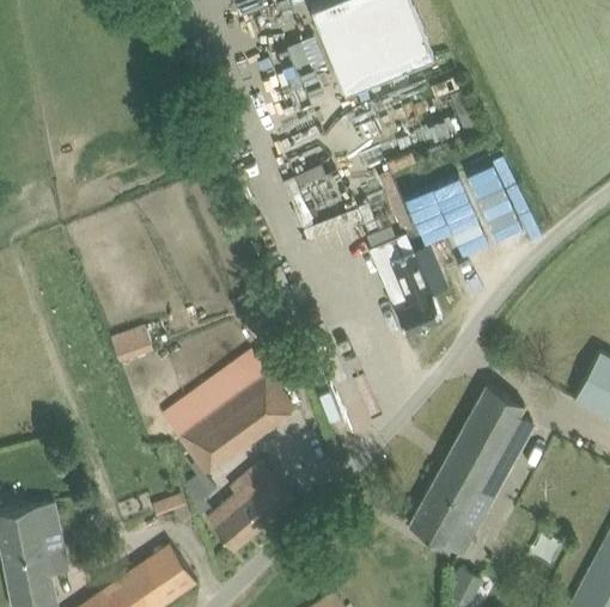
[(408,0),(330,0),(309,10),(343,93),(432,57),(408,0)]
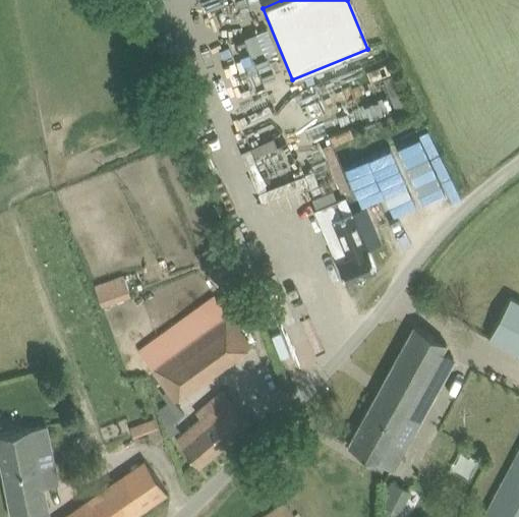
[(236,45),(242,61),(262,54),(255,38),(236,45)]
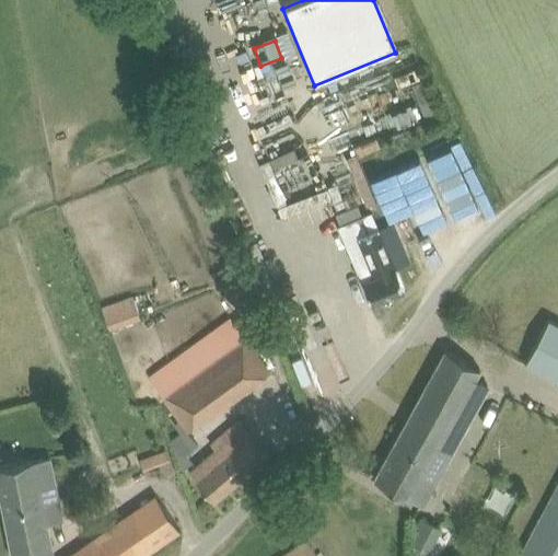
[(345,158),(362,210),(374,206),(358,153),(345,158)]
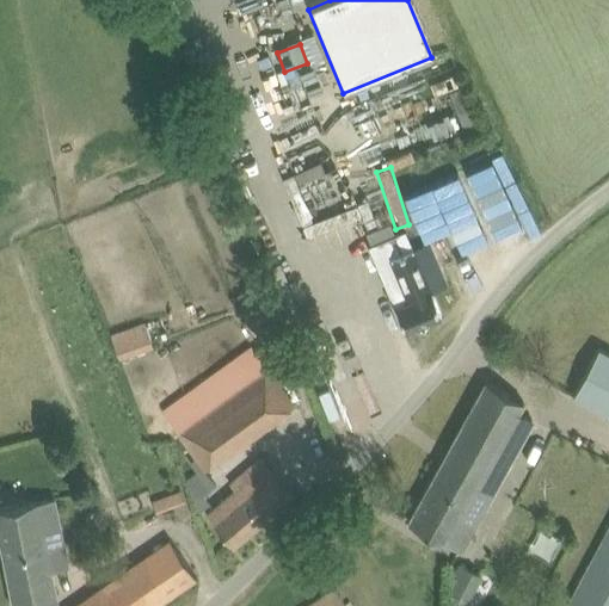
[(436,202),(451,226),(474,211),(459,187),(436,202)]
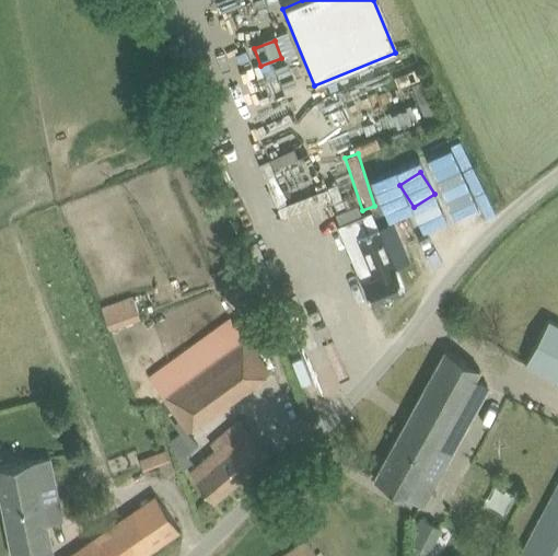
[(360,220),(337,230),(345,246),(357,241),(371,275),(359,280),(360,285),(369,305),(383,300),(384,303),(391,300),(388,298),(403,292),(395,275),(386,253),(399,247),(391,227),(376,233),(370,217),(360,220)]
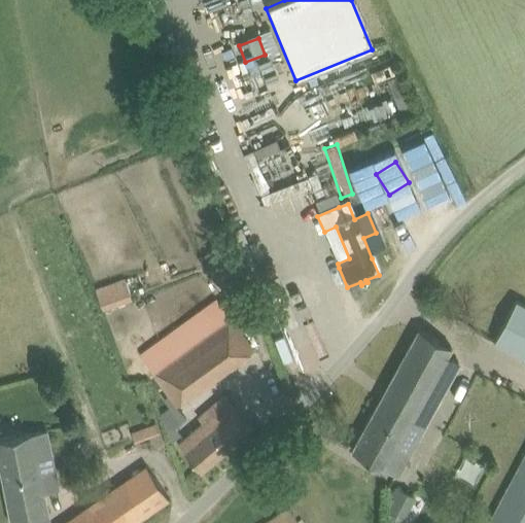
[(94,291),(102,314),(130,305),(121,281),(94,291)]
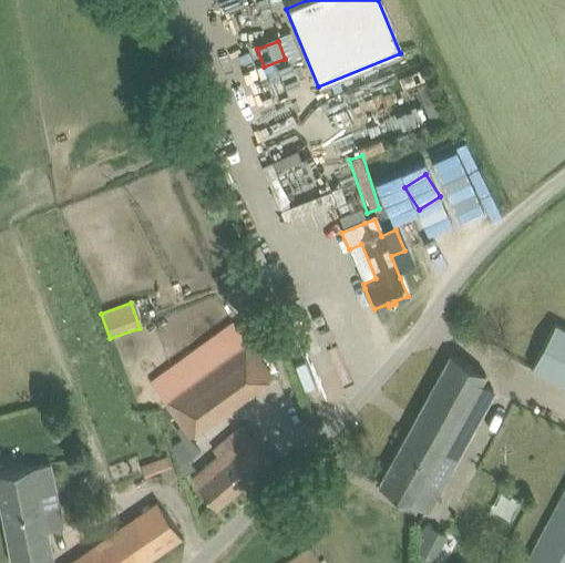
[(230,325),(149,385),(175,426),(177,430),(185,441),(187,440),(267,382),(271,379),(230,325)]
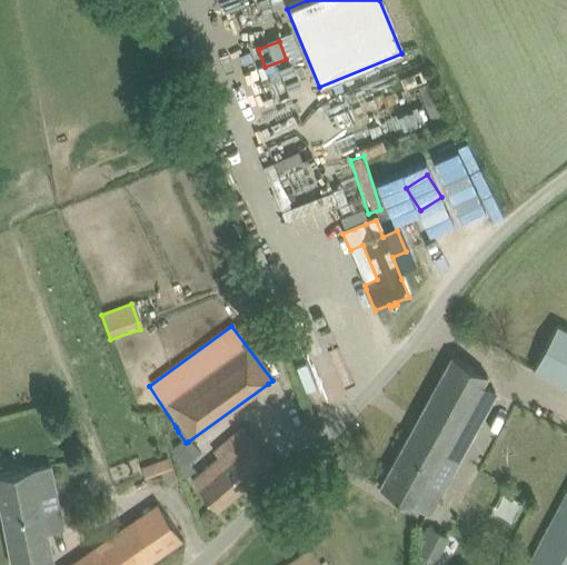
[(533,372),(563,387),(566,389),(566,334),(556,328),(533,372)]
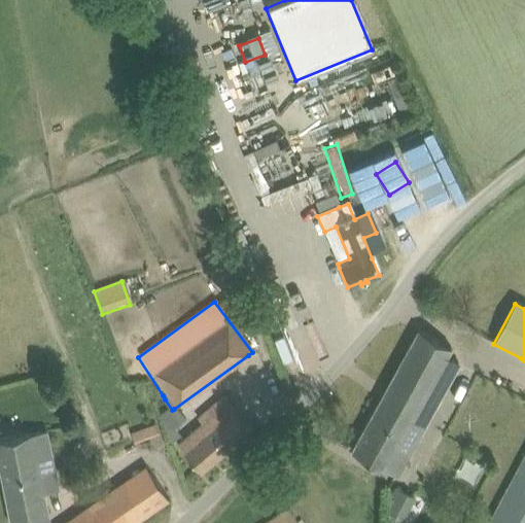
[(417,333),(350,454),(368,463),(385,474),(392,478),(395,480),(408,458),(394,451),(409,424),(422,431),(458,368),(456,367),(445,359),(450,351),(434,343),(417,333)]
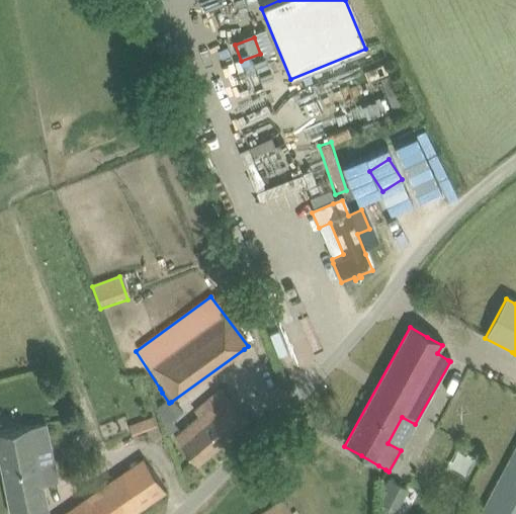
[(196,418),(171,438),(195,467),(247,424),(219,391),(192,413),(196,418)]
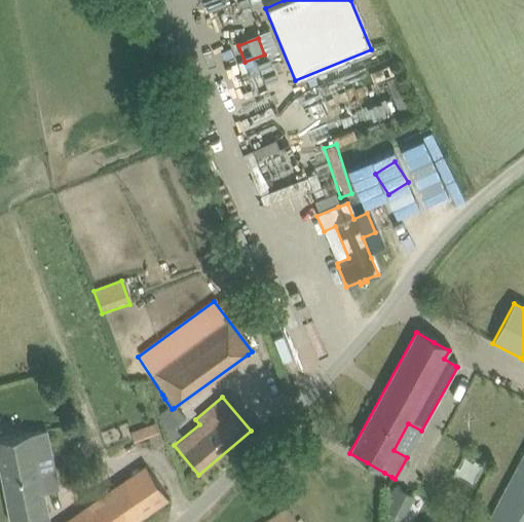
[(165,411),(157,417),(167,446),(174,441),(177,440),(171,431),(182,422),(172,409),(164,399),(159,403),(165,411)]
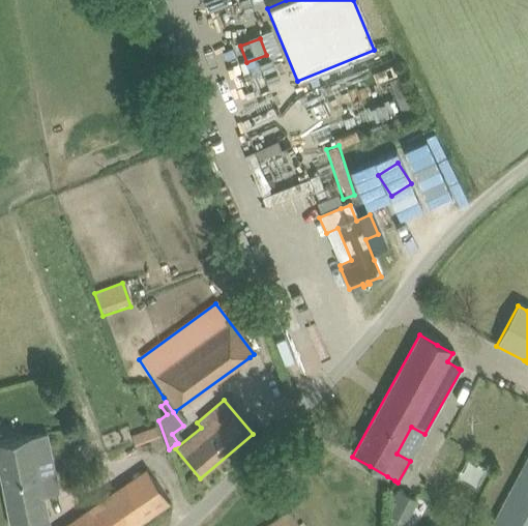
[(57,495),(46,436),(0,444),(0,483),(8,525),(41,525),(48,524),(42,498),(57,495)]
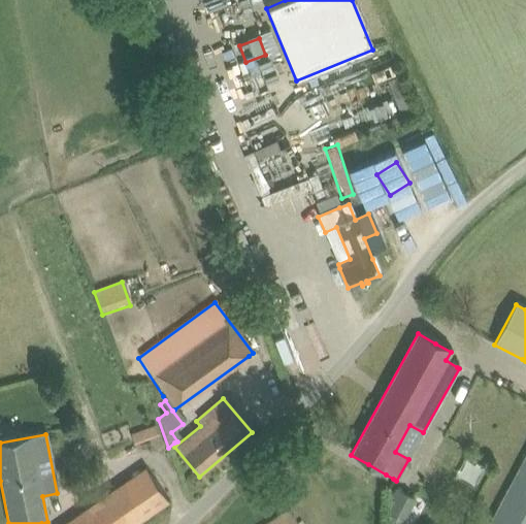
[(525,523),(525,459),(495,516),(511,523),(525,523)]
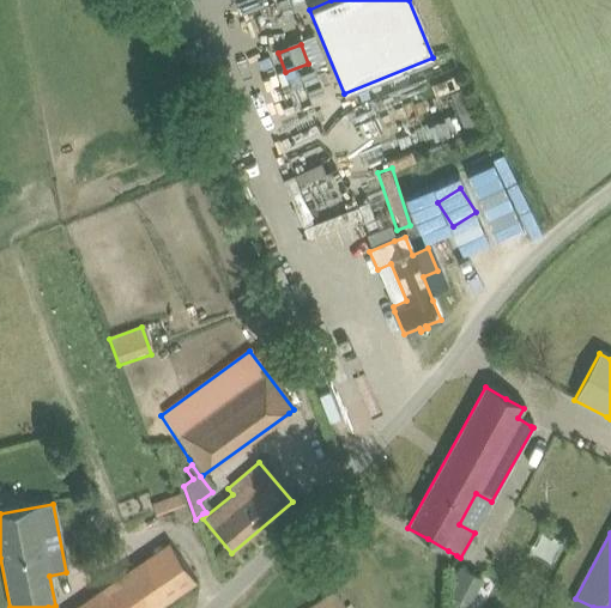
[(158,607),(194,583),(169,546),(78,607),(158,607)]
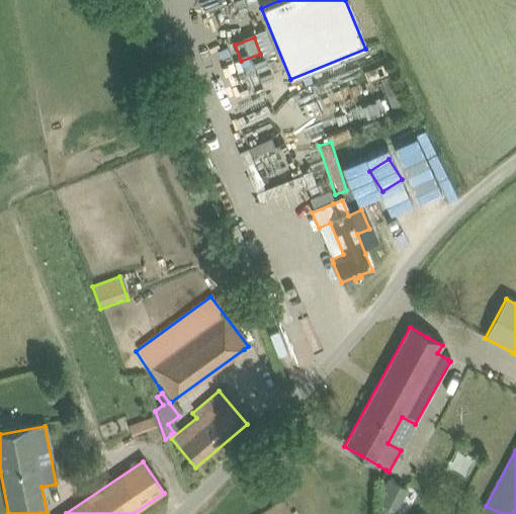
[(395,513),(396,513),(408,494),(391,484),(379,506),(380,506),(376,513),(395,513)]
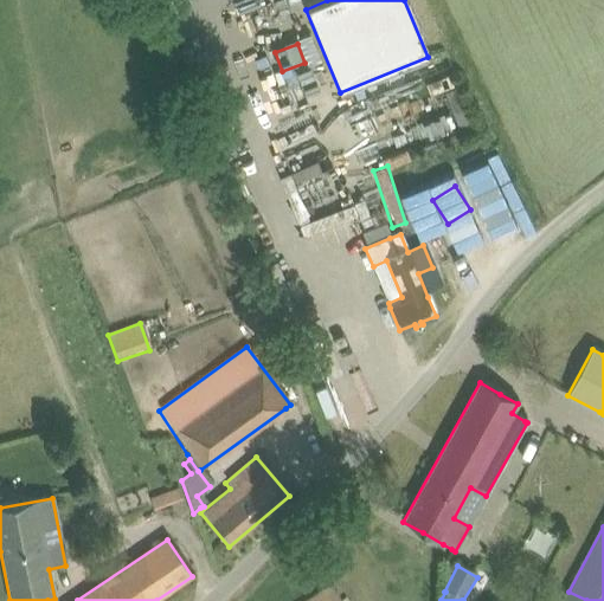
[(336,600),(329,588),(309,600),(336,600)]
